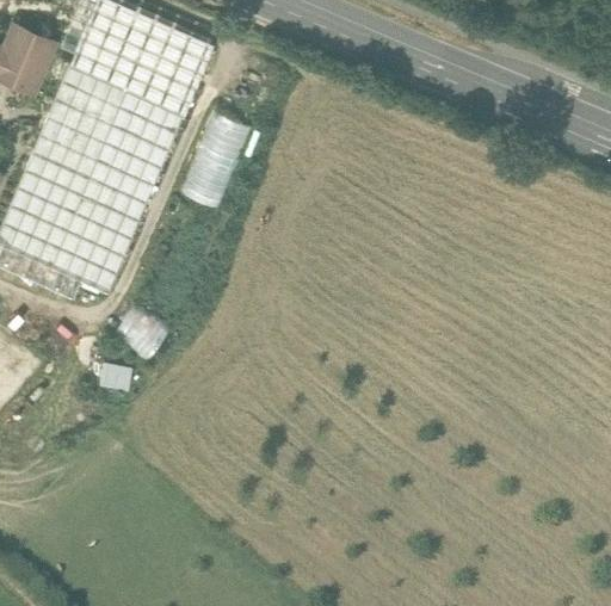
[(75,55),(69,70),(180,116),(211,42),(109,0),(82,0),(62,49),(75,55)]
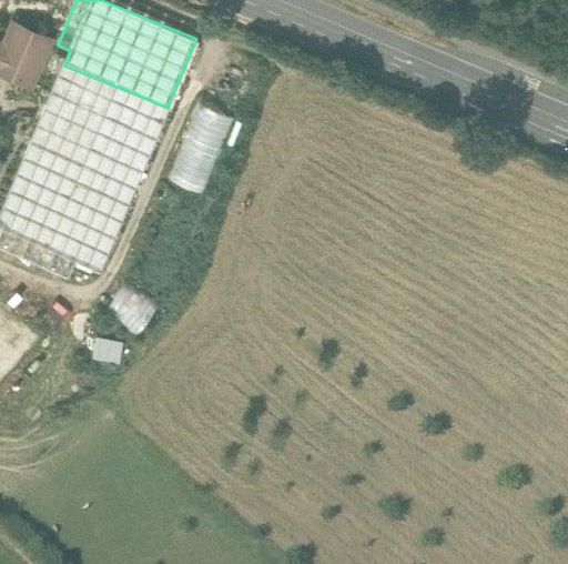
[(0,80),(32,93),(53,41),(11,24),(2,46),(0,44),(0,80)]
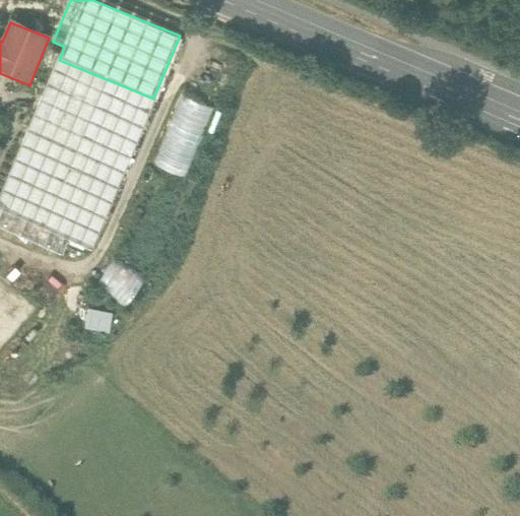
[(59,60),(0,203),(0,230),(66,257),(70,245),(90,253),(153,99),(59,60)]
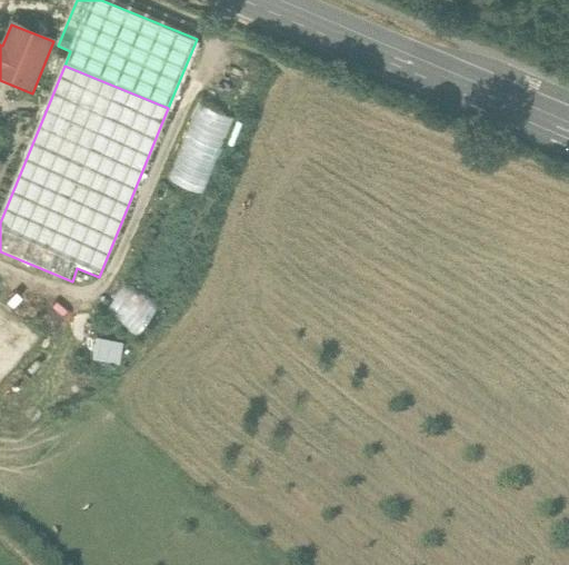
[(232,121),(199,107),(167,182),(200,197),(232,121)]
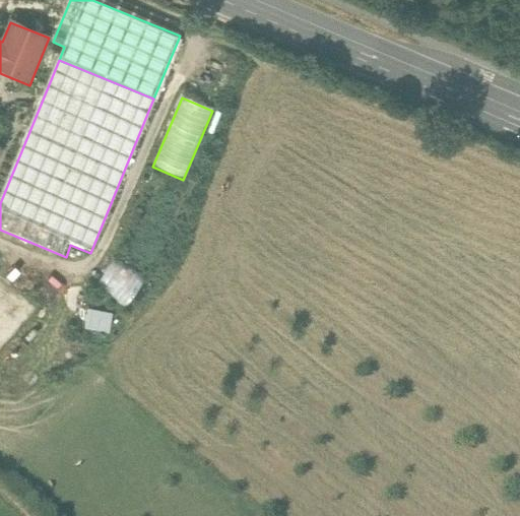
[(112,261),(93,288),(124,308),(141,281),(112,261)]
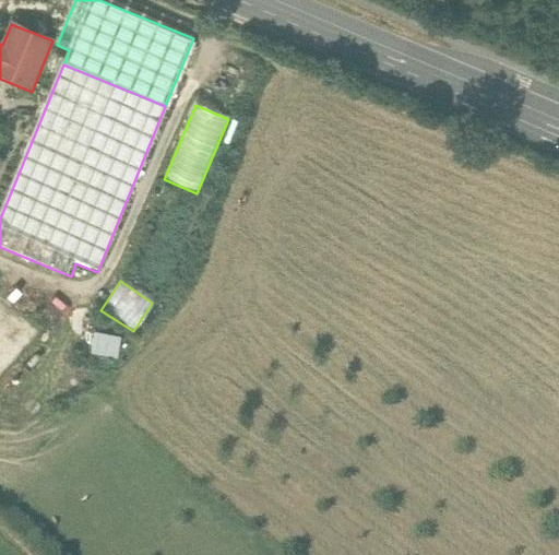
[(118,338),(92,334),(90,353),(116,356),(118,338)]
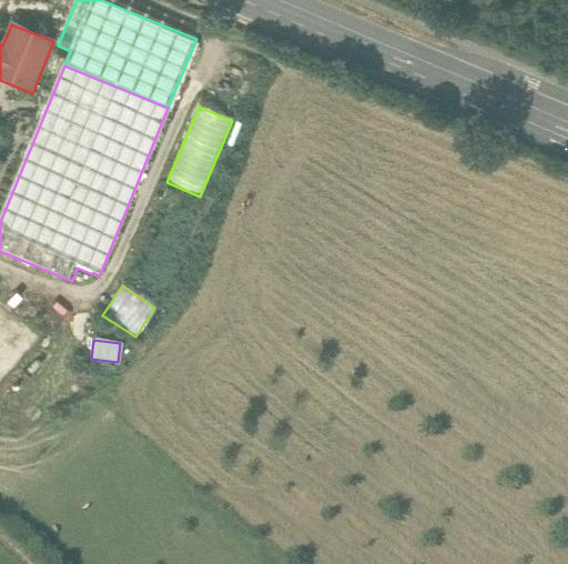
All buildings are outlined.
